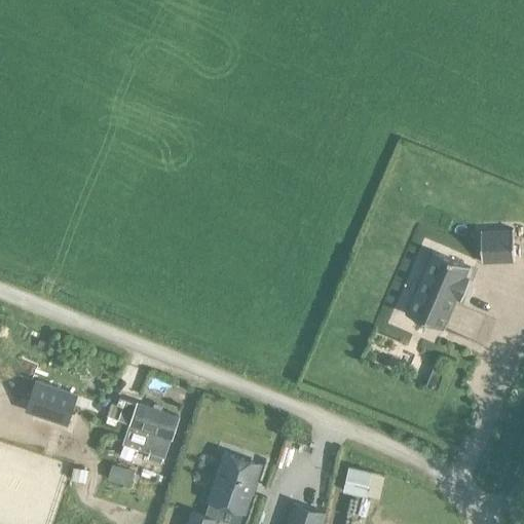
[(482,265),(482,261),(512,260),(512,264),(514,264),(512,231),(511,231),(511,234),(481,235),(481,232),(480,232),(481,265),(482,265)]
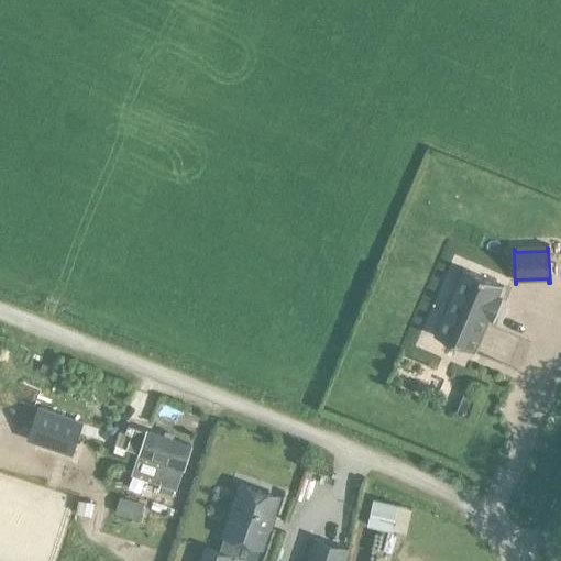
[(433,337),(432,338),(473,355),(473,354),(469,352),(485,315),(490,317),(496,301),(492,299),(497,287),(502,289),(502,288),(462,271),(461,272),(465,274),(438,339),(433,337)]
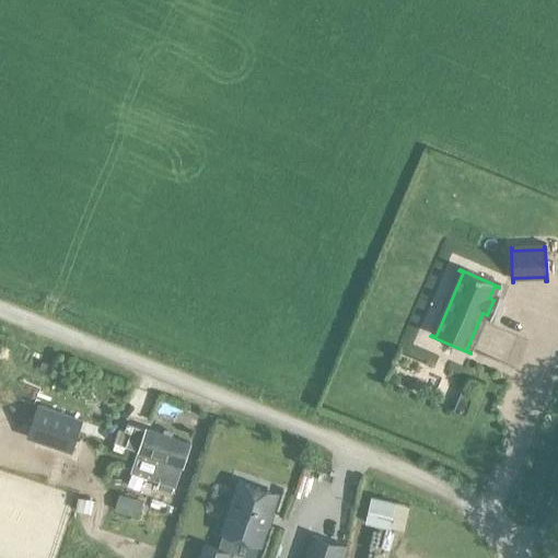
[(479,339),(507,353),(516,335),(489,321),(479,339)]
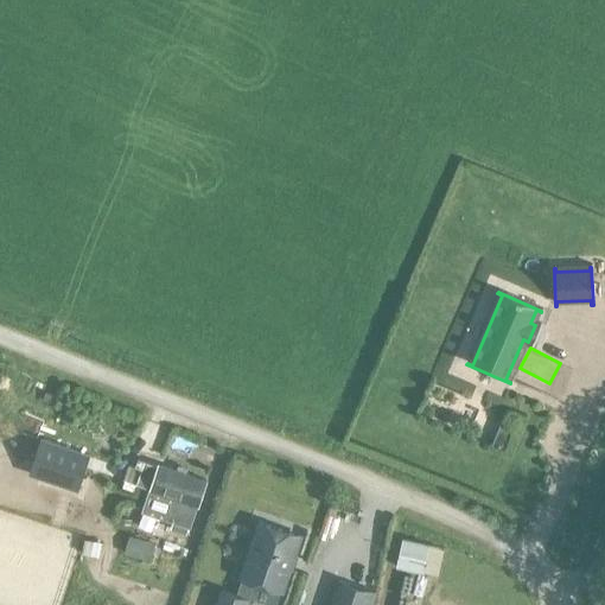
[(138,418),(132,444),(154,449),(160,424),(138,418)]
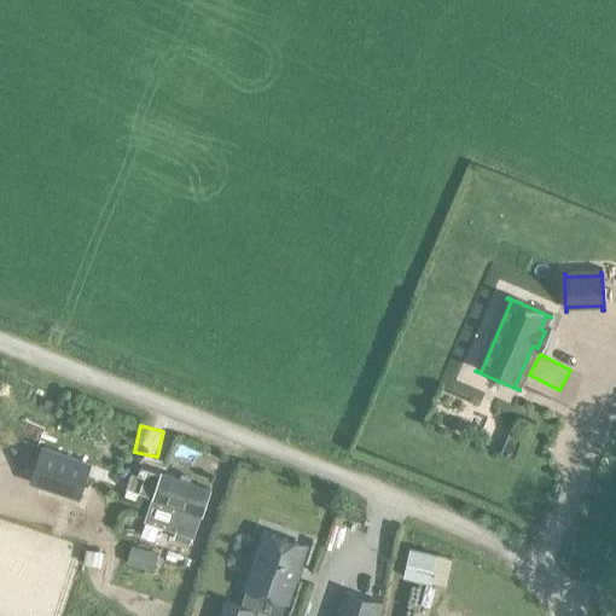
[(88,466),(41,449),(29,484),(77,500),(88,466)]
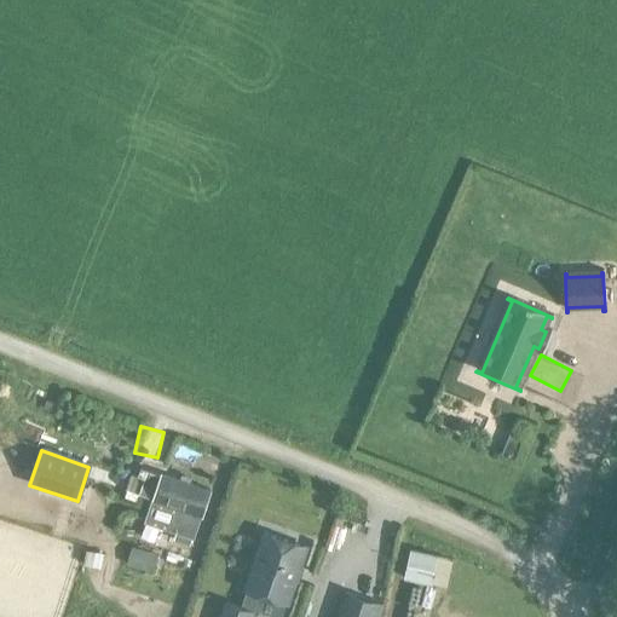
[(136,476),(136,478),(142,480),(138,495),(137,496),(150,501),(148,511),(143,524),(174,535),(172,541),(188,547),(190,540),(192,541),(209,490),(188,483),(189,479),(180,477),(179,480),(160,474),(160,477),(138,470),(136,476)]
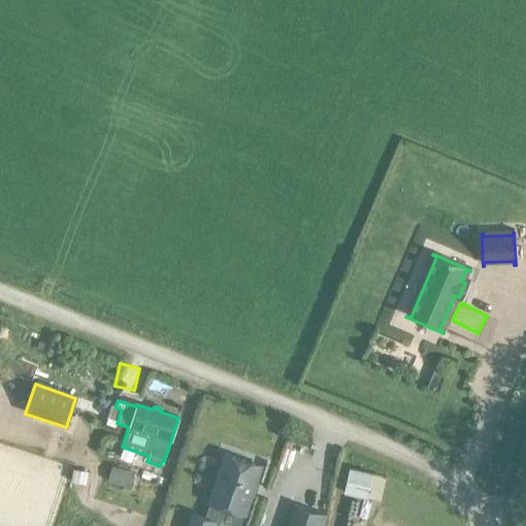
[(193,516),(189,525),(215,525),(216,523),(215,523),(220,507),(245,516),(260,468),(225,457),(210,504),(206,520),(193,516)]
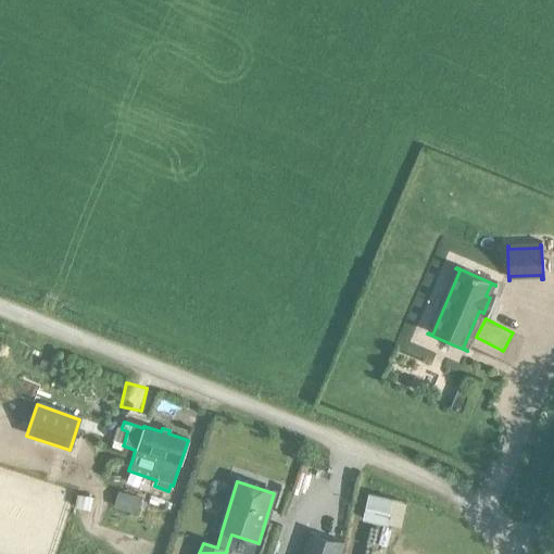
[(116,492),(112,510),(127,514),(133,496),(116,492)]
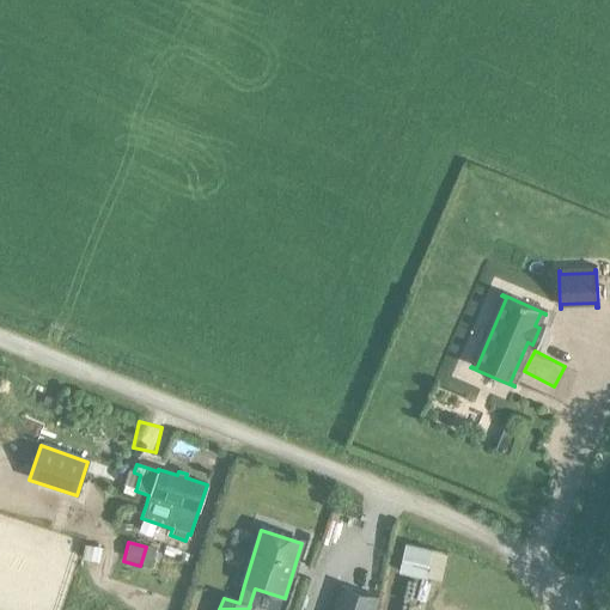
[(425,578),(431,553),(432,549),(406,544),(400,572),(425,578)]
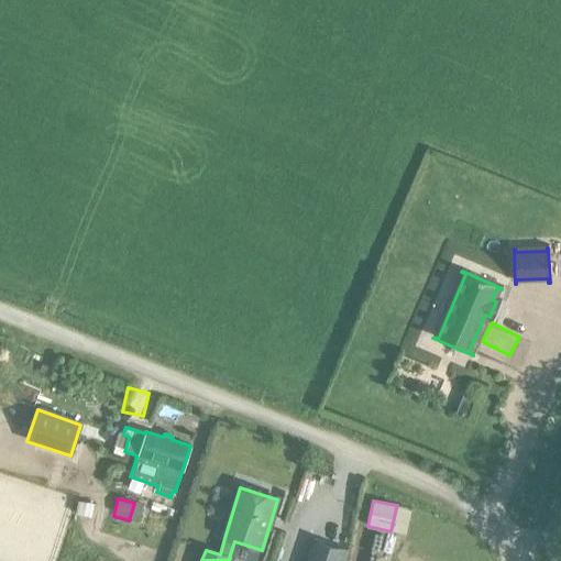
[(344,560),(349,551),(311,538),(304,560),(344,560)]
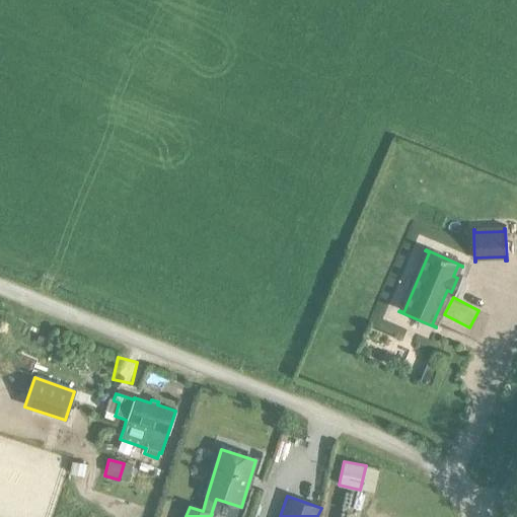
[(333,516),(336,506),(325,504),(322,516),(333,516)]
